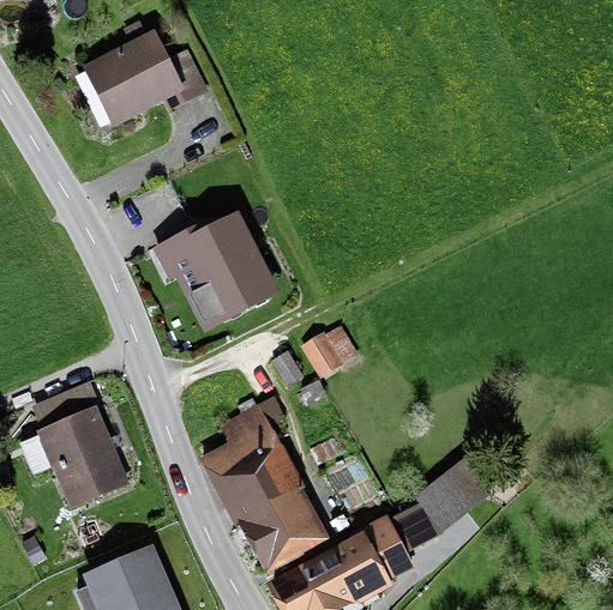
[(109,122),(112,127),(166,101),(169,109),(209,90),(187,47),(167,56),(154,30),(82,65),(84,70),(73,76),(98,127),(109,122)]
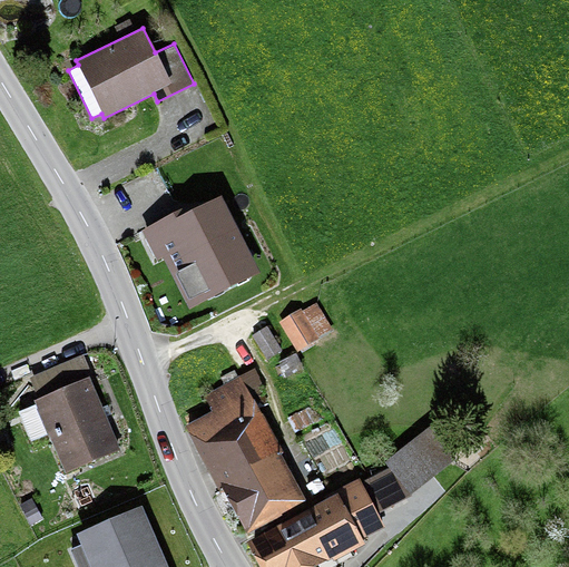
[(163,257),(189,310),(260,274),(221,198),(200,208),(198,203),(141,231),(157,261),(163,257)]
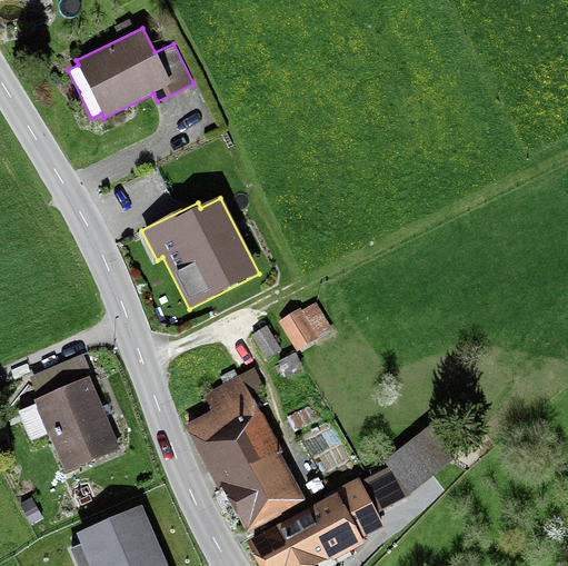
[(301,308),(300,306),(278,319),(297,349),(319,336),(318,334),(331,325),(316,300),(301,308)]
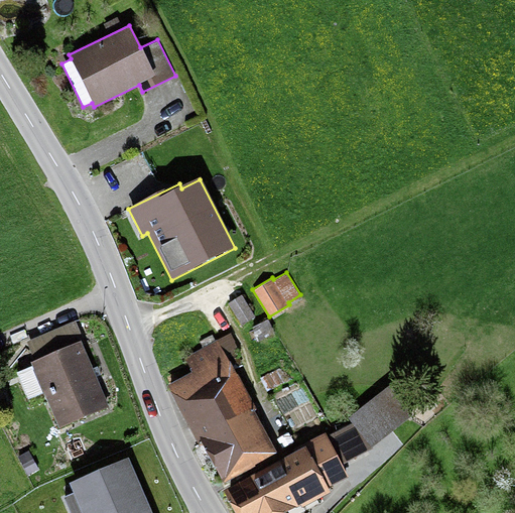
[(256,315),(242,293),(228,302),(242,325),(256,315)]
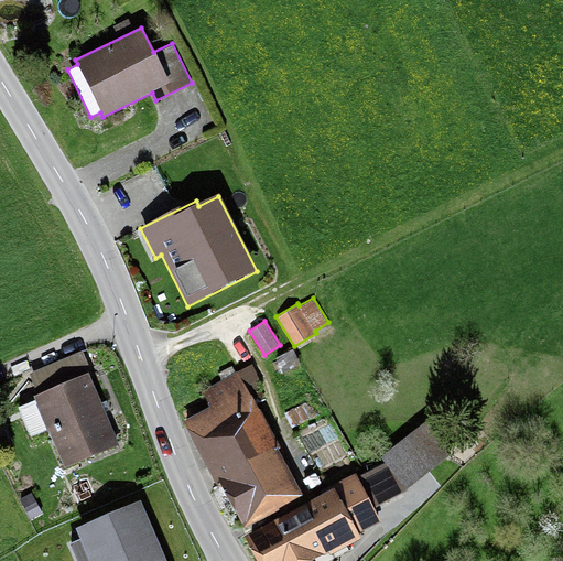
[(64,467),(119,444),(105,412),(111,409),(106,398),(100,400),(88,374),(93,373),(83,349),(26,373),(36,395),(33,396),(34,400),(19,407),(31,437),(47,430),(64,467)]
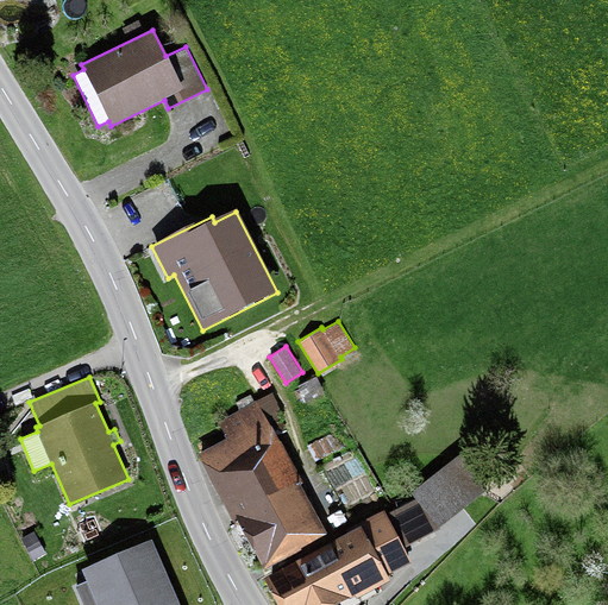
[(327,536),(256,399),(217,420),(227,439),(198,454),(230,516),(233,514),(263,569),(327,536)]
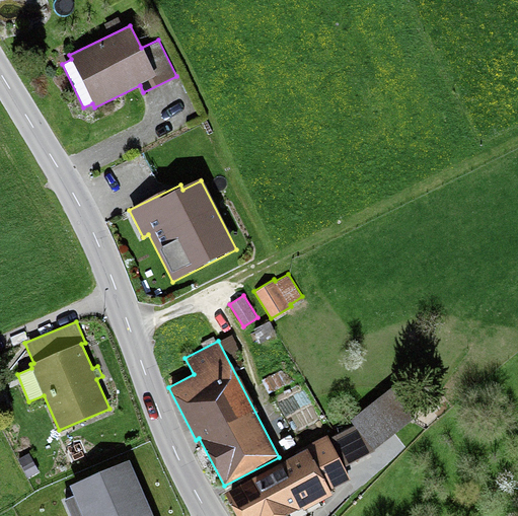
[(414,420),(389,388),(349,420),(354,425),(373,450),(374,450),(414,420)]
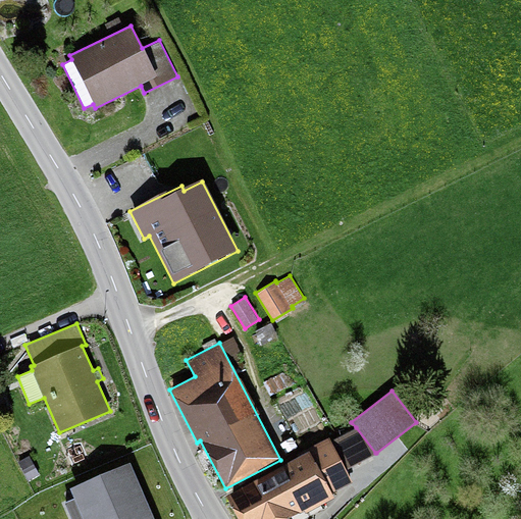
[(375,453),(356,427),(330,440),(346,470),(377,454),(376,453),(375,453)]
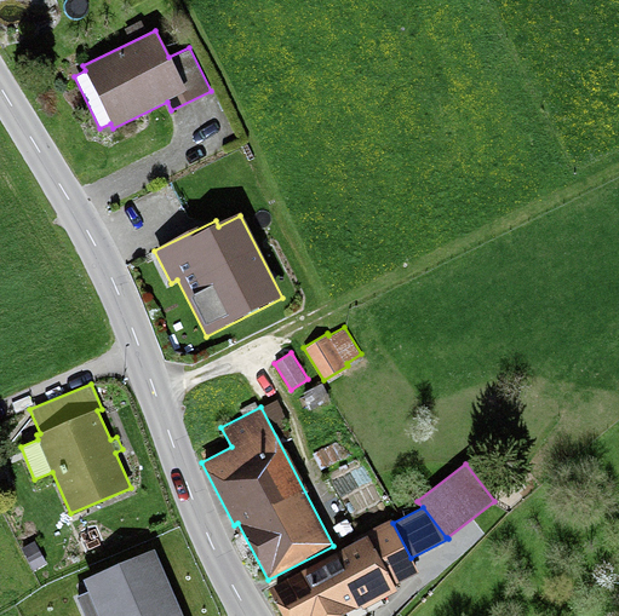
[(393,523),(390,518),(356,535),(360,541),(268,588),(281,615),(347,615),(362,609),(362,610),(396,593),(393,585),(418,571),(411,558),(393,523)]
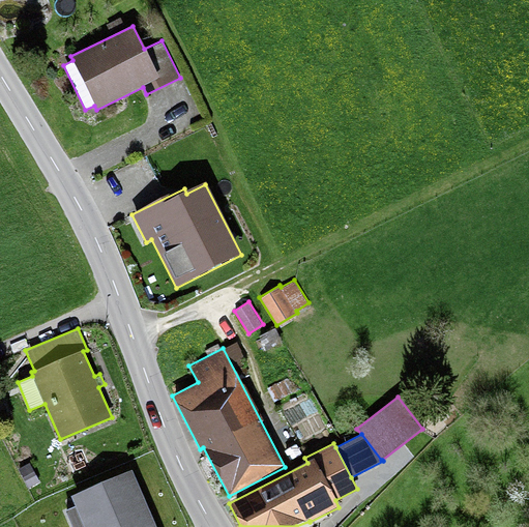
[(22,473),(28,486),(39,479),(33,467),(22,473)]
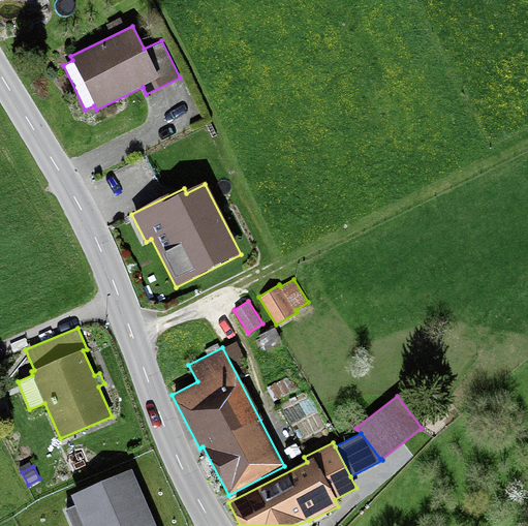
[(155,525),(131,470),(71,496),(75,506),(64,511),(70,525),(155,525)]
